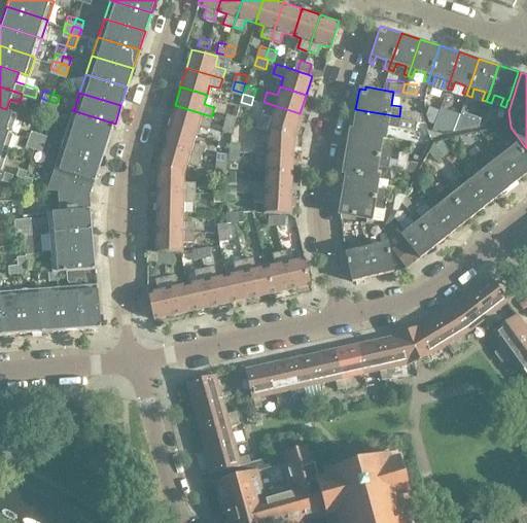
[(48,101),(41,98),(38,105),(46,108),(48,101)]
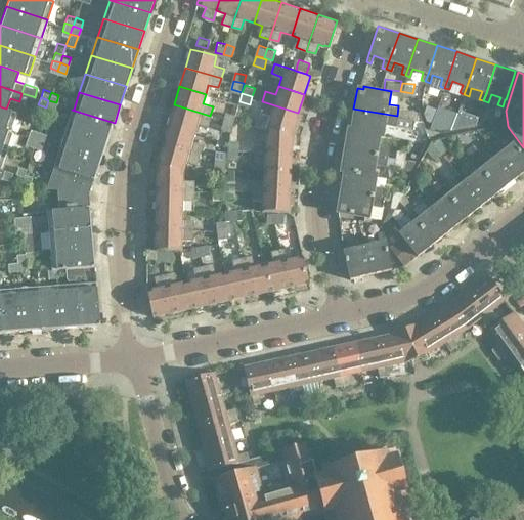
[(56,102),(48,100),(46,107),(53,111),(56,102)]
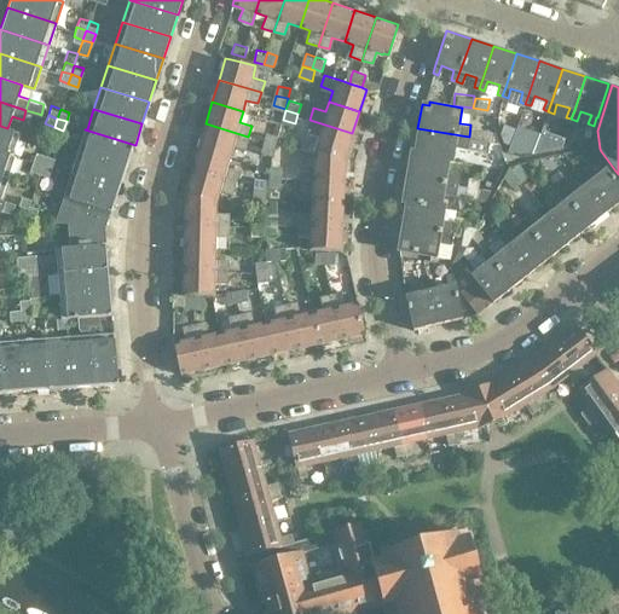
[(352,133),(310,120),(306,131),(318,135),(313,151),(345,154),(352,133)]
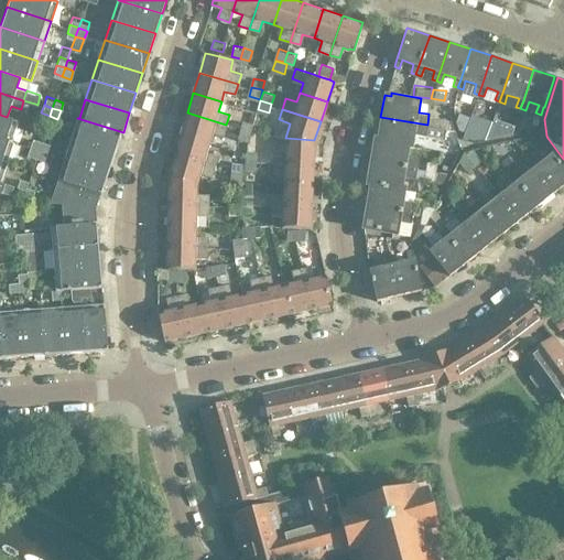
[(463,129),(468,115),(458,110),(455,119),(458,127),(463,129)]
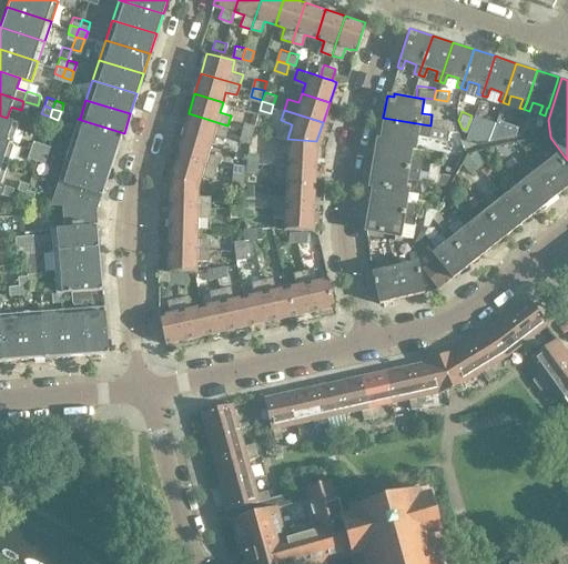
[(225,136),(227,126),(189,113),(182,134),(211,143),(213,132),(225,136)]
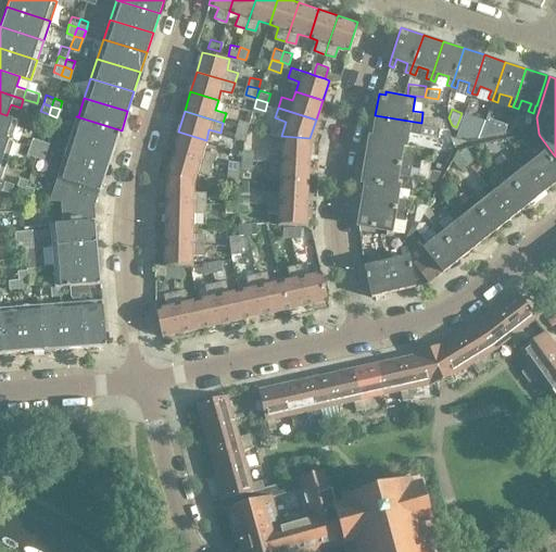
[(17,118),(7,115),(0,113),(0,135),(11,139),(17,118)]
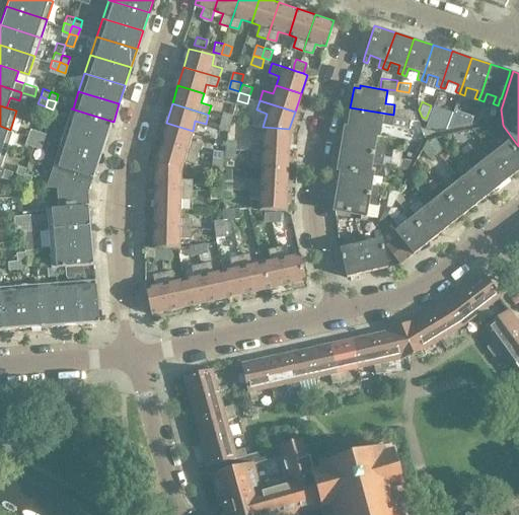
[(417,118),(414,107),(403,106),(402,116),(417,118)]
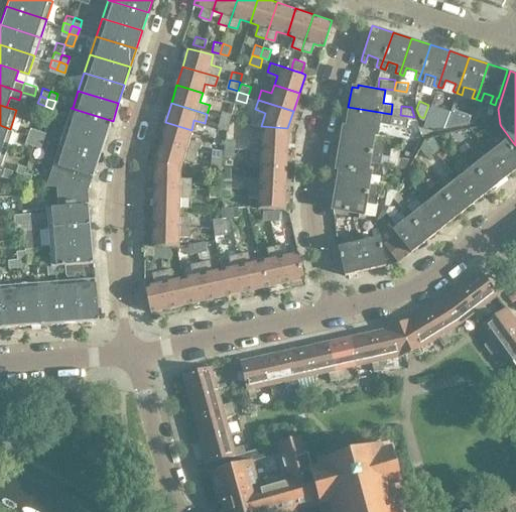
[(348,107),(345,124),(363,126),(388,130),(389,125),(389,123),(417,126),(414,117),(400,115),(391,114),(348,107)]
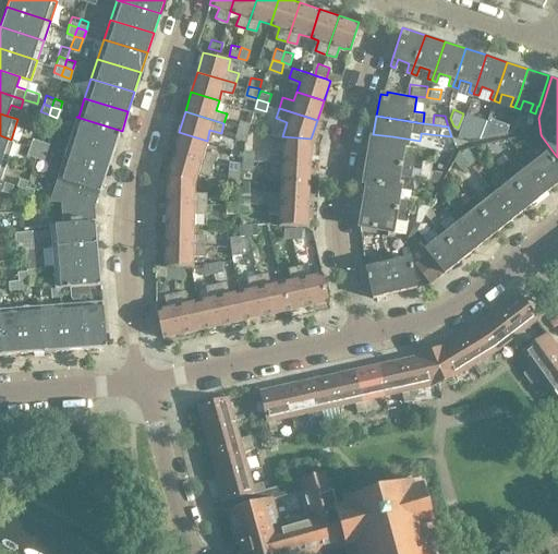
[(76,117),(70,136),(113,149),(119,132),(121,132),(122,131),(76,117)]
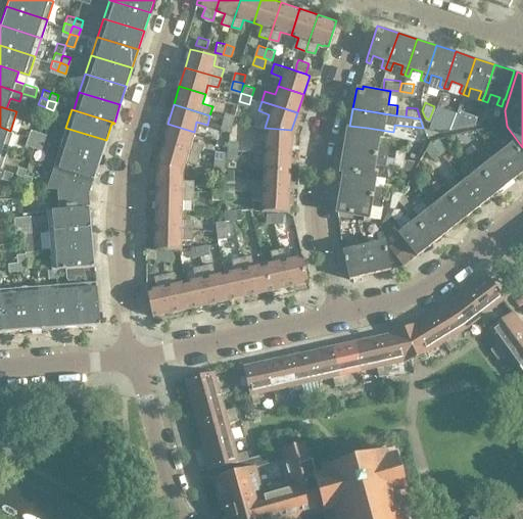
[(475,122),(478,112),(467,109),(463,123),(467,125),(475,122)]
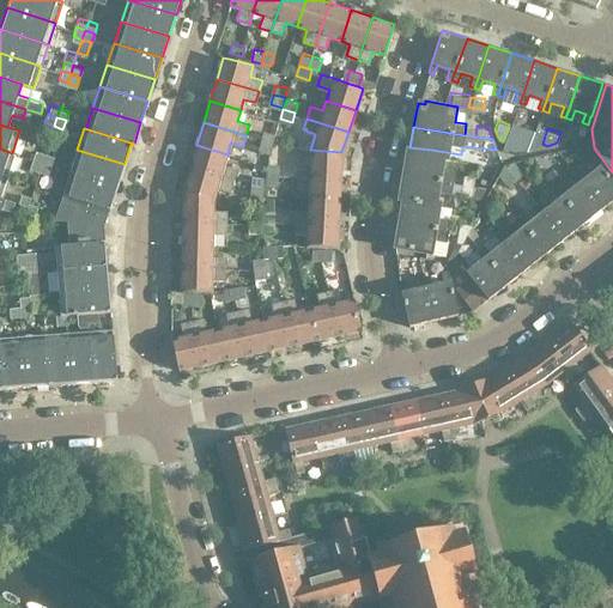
[(277,133),(266,129),(262,139),(274,143),(277,133)]
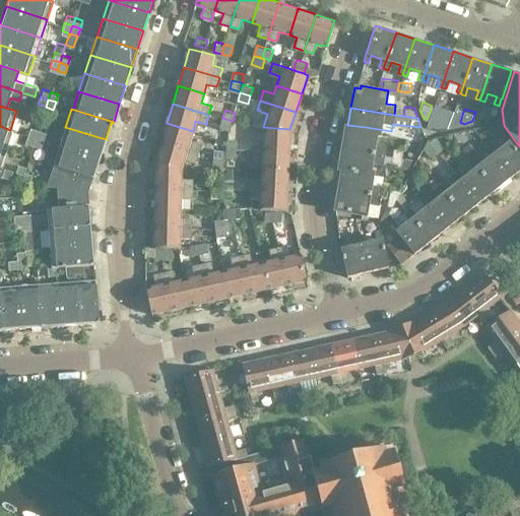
[(451,118),(440,114),(436,123),(447,127),(451,118)]
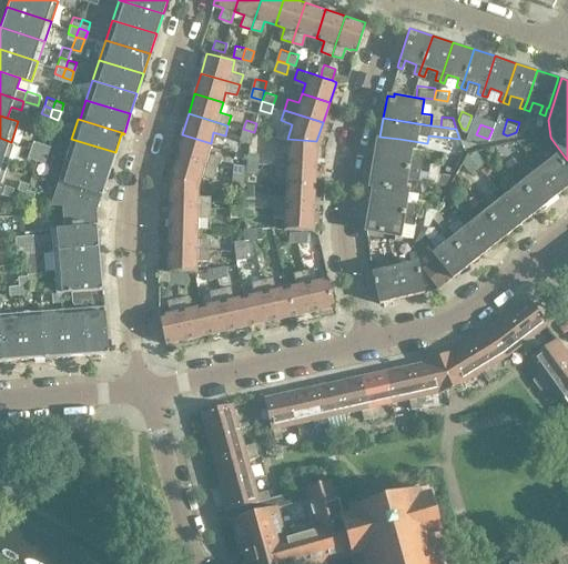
[(254,132),(243,129),(241,138),(252,141),(254,132)]
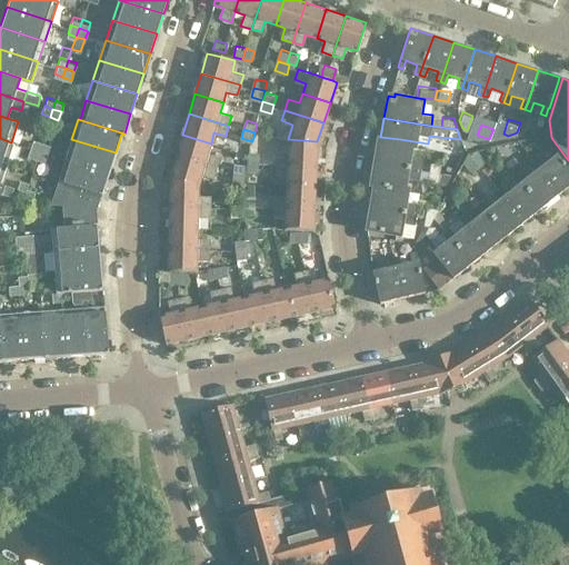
[(208,152),(211,144),(182,135),(177,155),(216,167),(219,156),(208,152)]
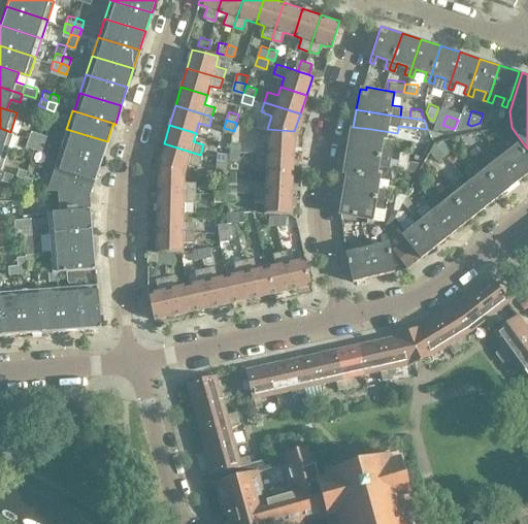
[(38,129),(31,126),(28,134),(36,136),(38,129)]
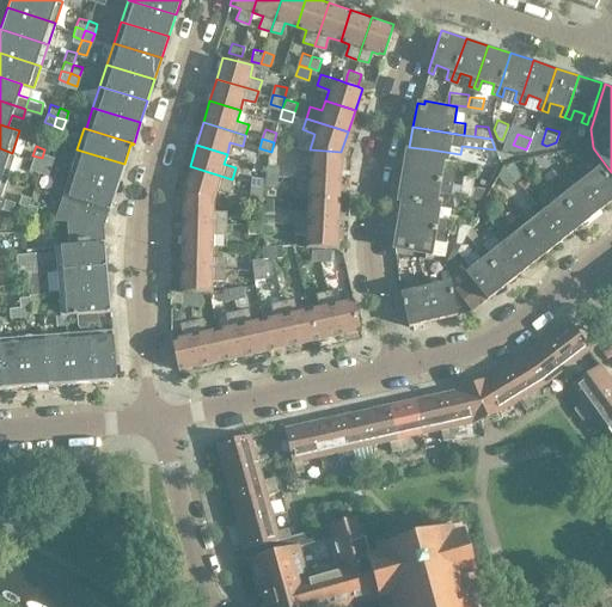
[(405,146),(401,173),(440,179),(452,182),(454,170),(442,169),(444,159),(447,160),(460,160),(460,154),(430,149),(409,147),(405,146)]
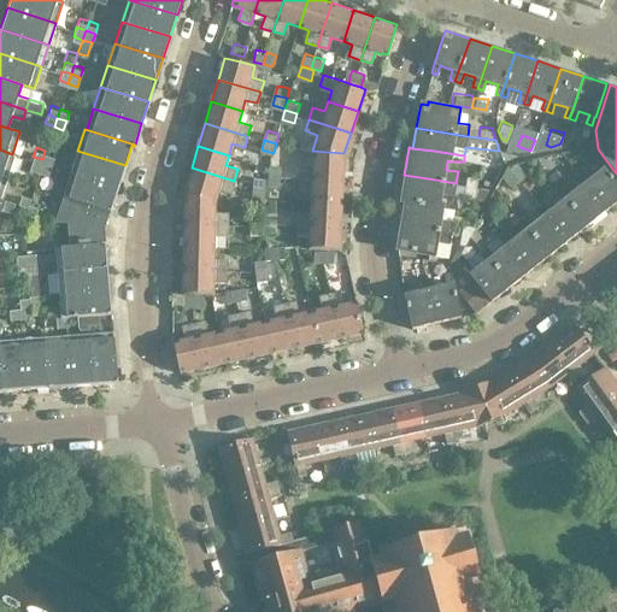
[(15,154),(0,149),(0,172),(3,174),(7,176),(15,154)]
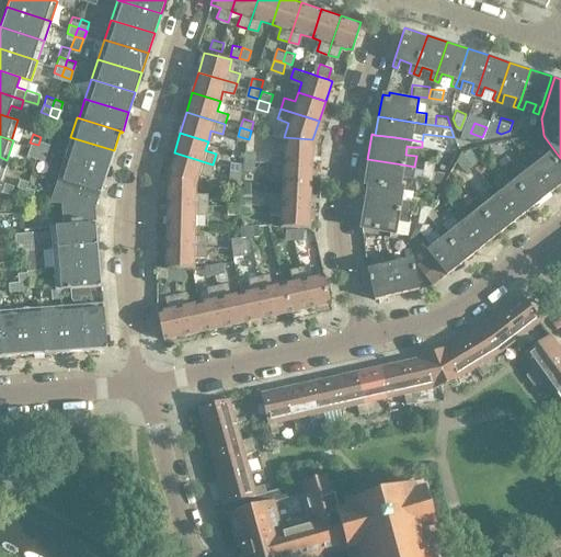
[(49,139),(41,137),(38,145),(46,148),(49,139)]
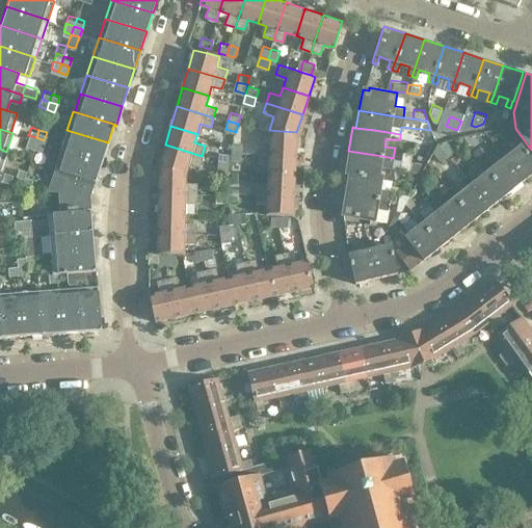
[(67,130),(60,149),(102,161),(108,142),(67,130)]
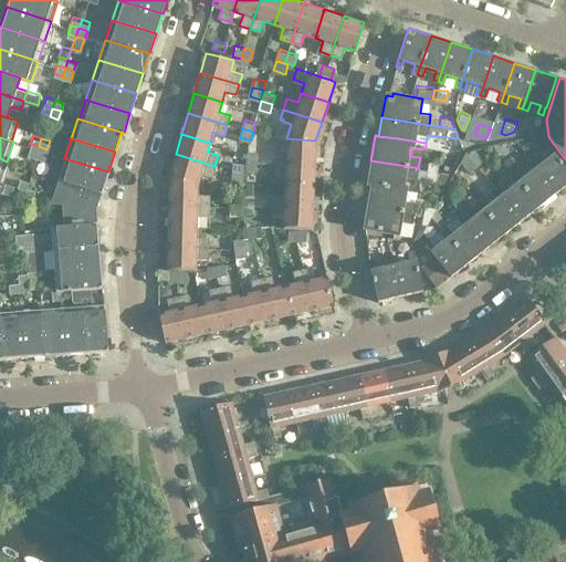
[(274,151),(273,162),(314,164),(315,141),(286,138),(285,151),(274,151)]
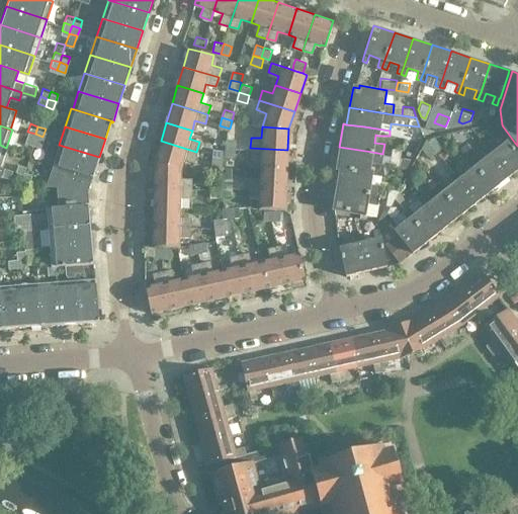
[(35,134),(27,132),(24,139),(32,142),(35,134)]
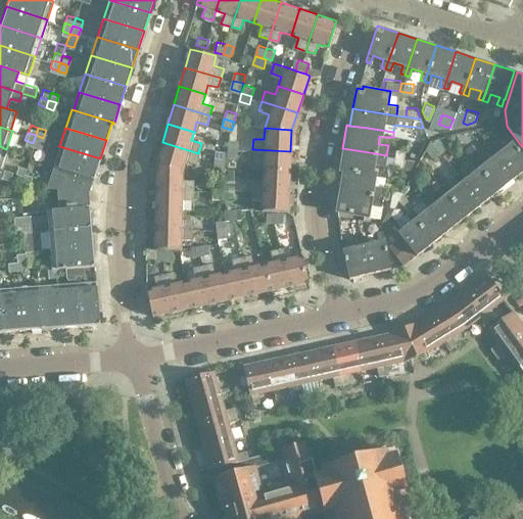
[(490,146),(495,152),(514,176),(522,169),(522,153),(512,140),(506,133),(502,137),(508,143),(498,150),(493,143),(490,146)]
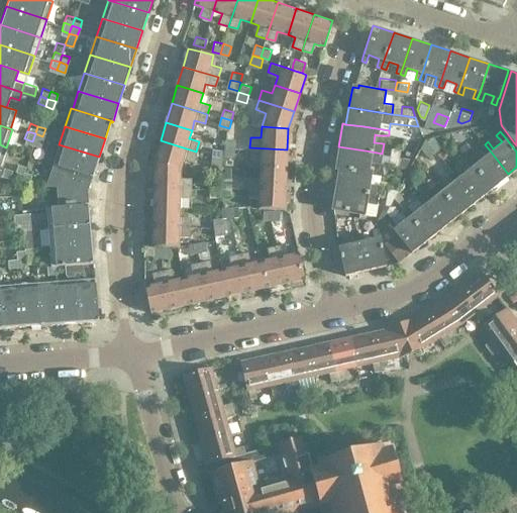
[(464,139),(458,144),(469,157),(475,164),(493,187),(508,174),(490,150),(485,144),(476,132),(472,135),(486,155),(478,161),(473,155),(475,152),(464,139)]
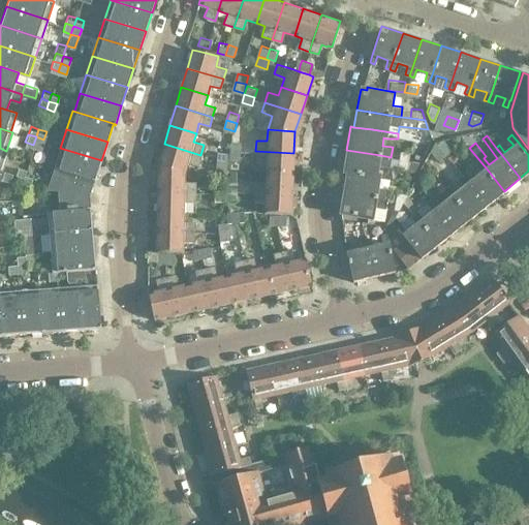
[(43,140),(36,136),(33,145),(41,147),(43,140)]
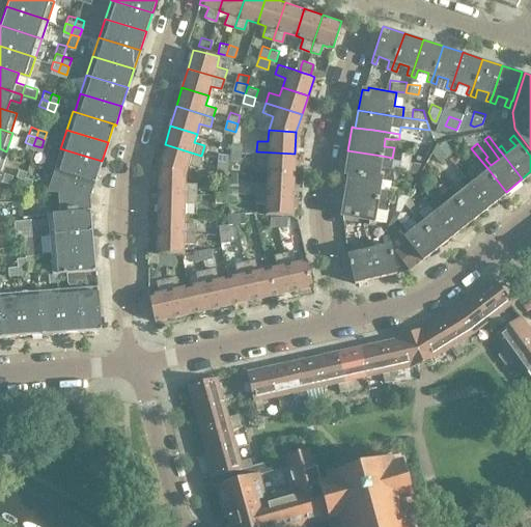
[(444,139),(438,143),(447,154),(452,148),(444,139)]
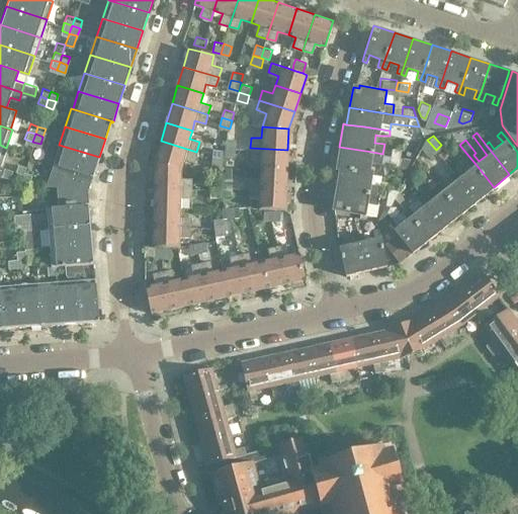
[(238,139),(228,137),(227,146),(237,147),(238,139)]
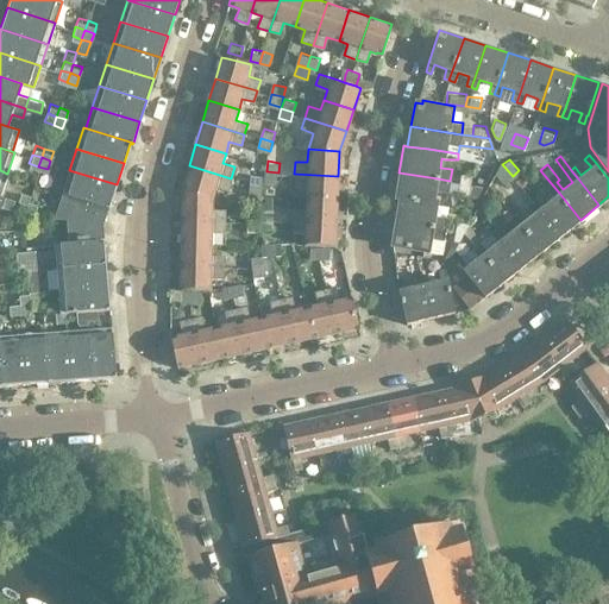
[(513,176),(501,163),(495,171),(506,183),(513,176)]
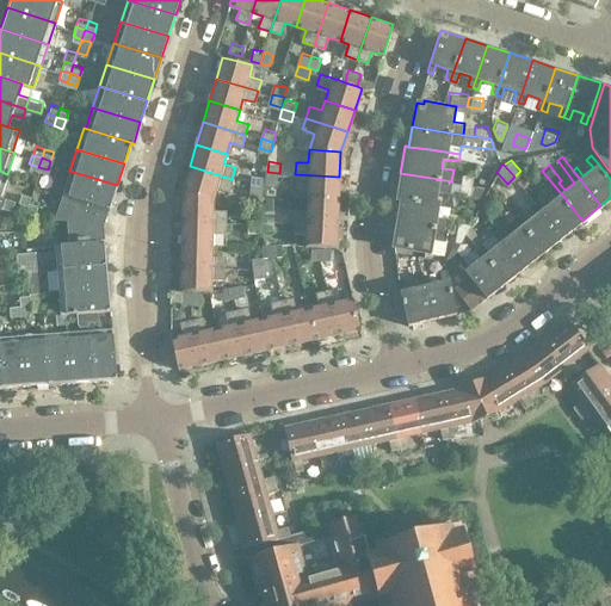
[(190,166),(180,196),(214,197),(217,186),(229,190),(232,179),(190,166)]
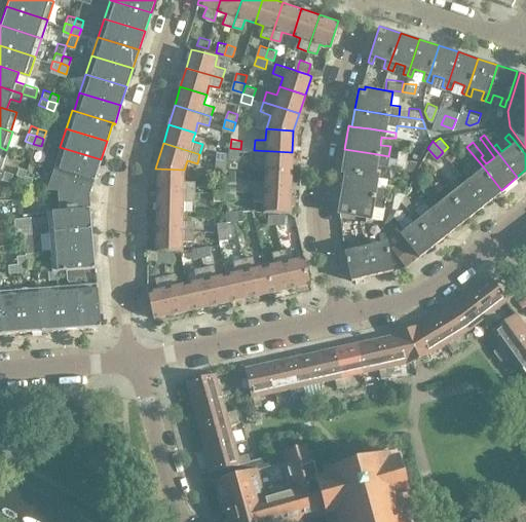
[(60,147),(53,165),(92,179),(92,178),(95,178),(101,159),(60,147)]
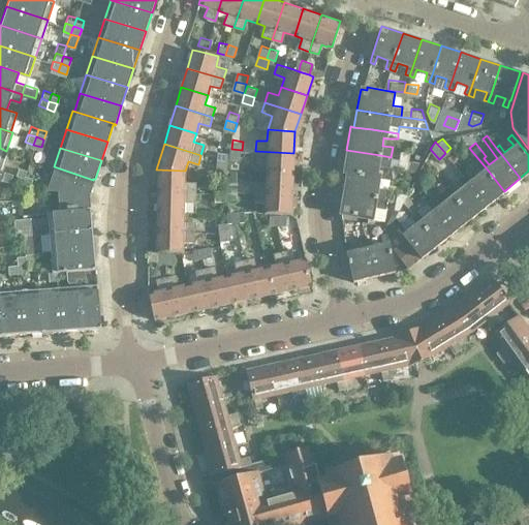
[(242,150),(231,149),(230,157),(241,158),(242,150)]
